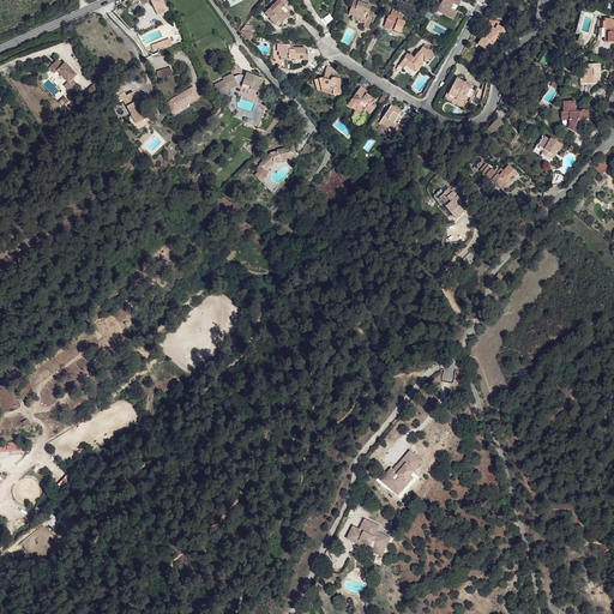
[(150,0),(151,1),(157,14),(168,10),(162,0),(150,0)]
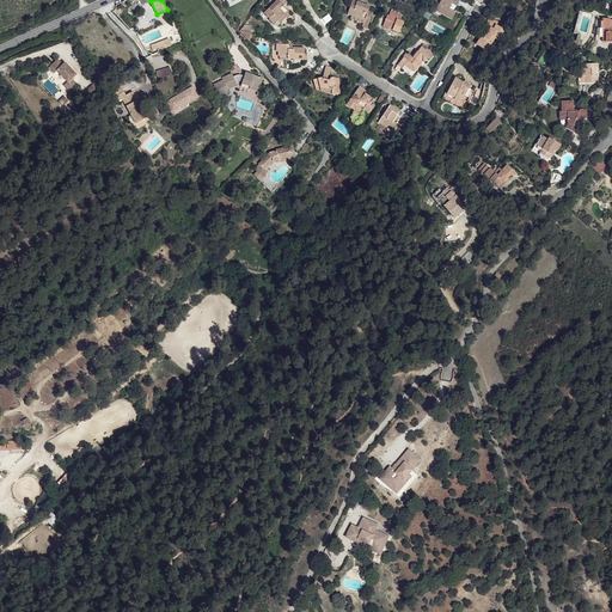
[(283,1),(281,0),(273,0),(273,1),(275,4),(264,14),(275,26),(279,23),(287,13),(280,6),(283,1)]
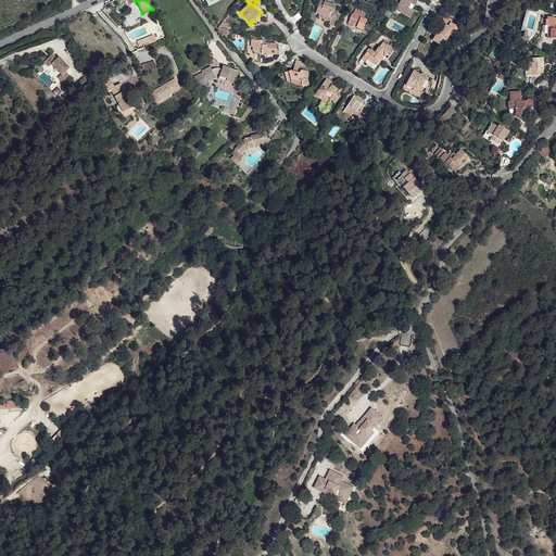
[(419,0),(402,0),(400,5),(405,8),(404,11),(414,16),(417,10),(414,7),(416,3),(417,4),(419,0)]
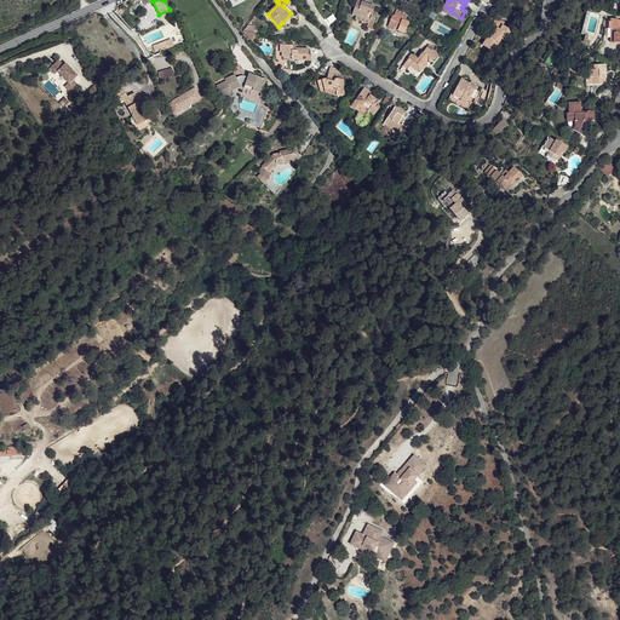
[(374,7),(357,1),(352,16),(357,17),(367,21),(367,24),(373,27),(377,18),(372,16),(374,7)]
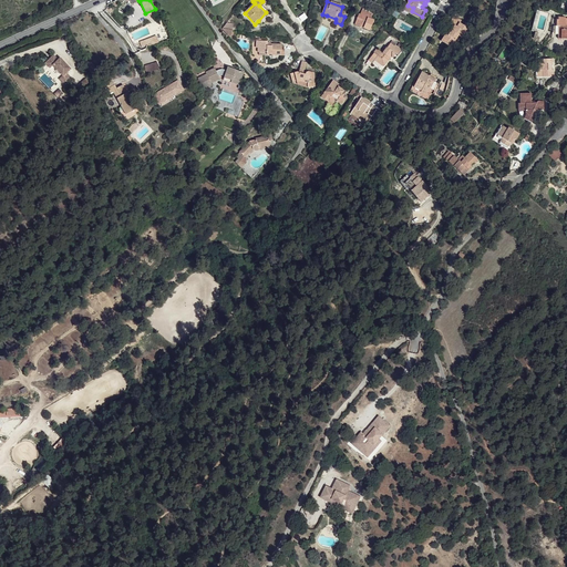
[(269,16),(266,12),(258,21),(261,23),(269,16)]
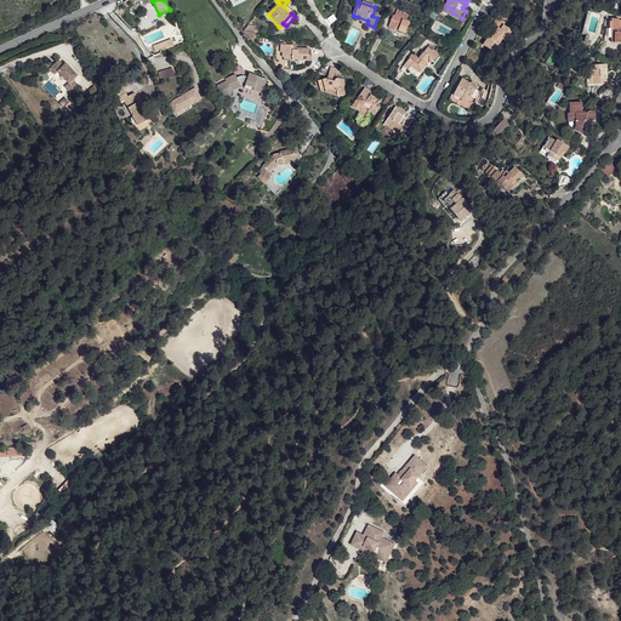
[(406,18),(394,13),(393,18),(392,17),(389,26),(396,29),(396,32),(400,35),(400,38),(405,39),(409,26),(404,23),(405,21),(406,18)]
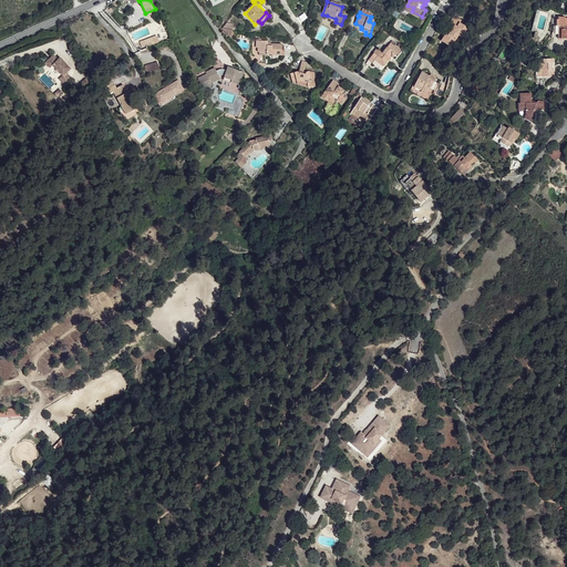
[(465,19),(459,14),(454,21),(460,24),(453,33),(450,31),(444,39),(451,44),(452,41),(456,43),(462,33),(464,35),(467,31),(471,33),(473,30),(464,22),(465,19)]
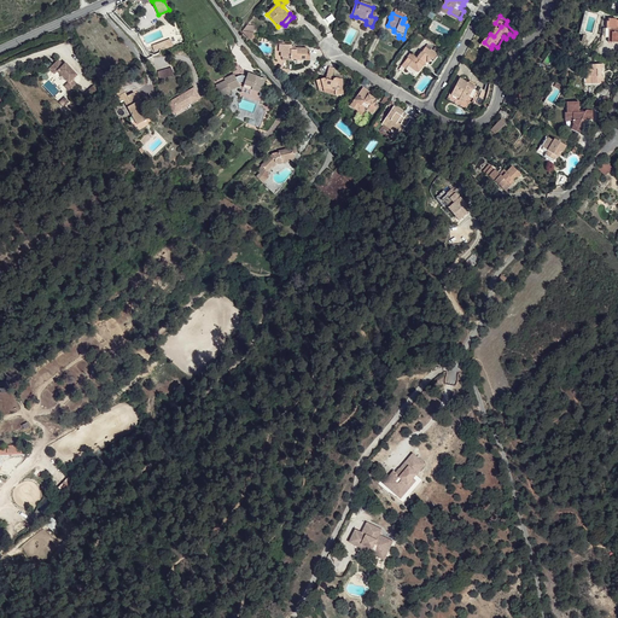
[(616,18),(608,17),(607,27),(612,27),(611,39),(614,39),(614,41),(617,41),(617,18),(616,18)]
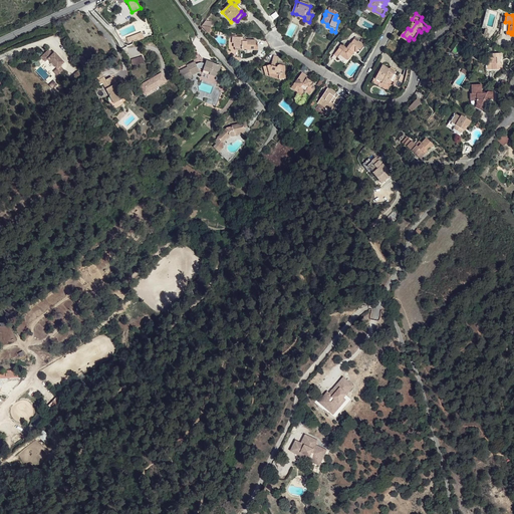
[(201,28),(209,32),(213,22),(205,19),(201,28)]
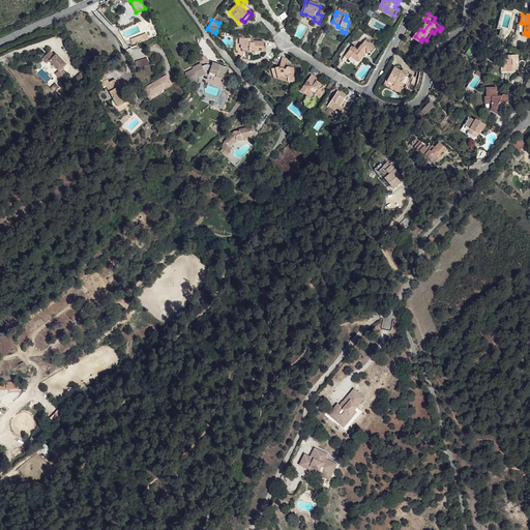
[(434,33),(432,31),(427,40),(424,43),(427,45),(434,33)]
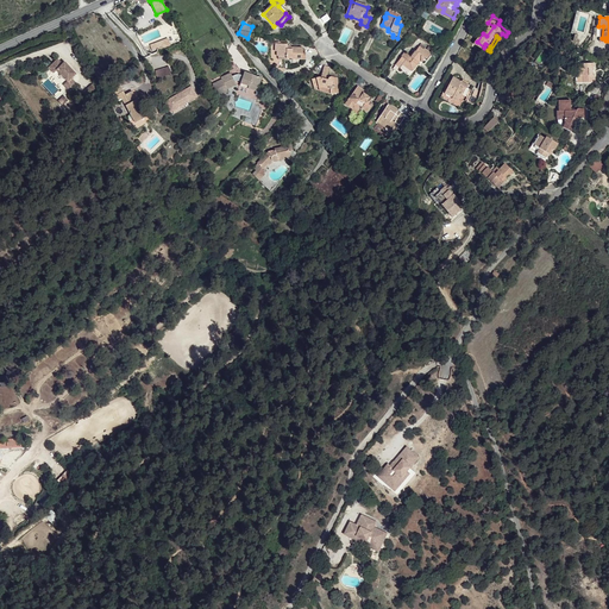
[(289,45),(281,45),(280,56),(289,58),(289,60),(307,61),(307,56),(305,55),(305,49),(290,48),(289,45)]
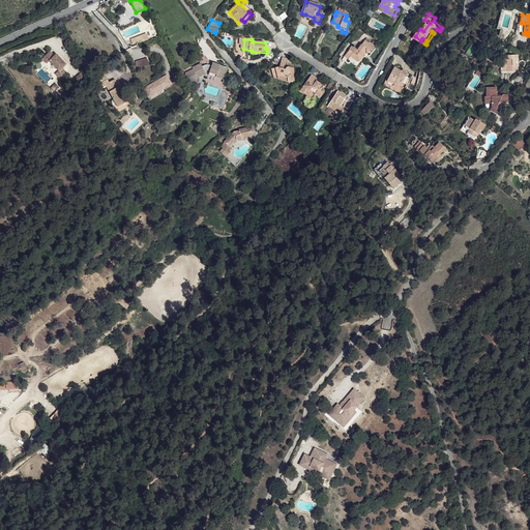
[(378,46),(373,41),(372,43),(366,40),(360,49),(355,46),(347,57),(351,59),(353,57),(361,62),(367,53),(370,53),(373,49),(376,51),(378,46)]
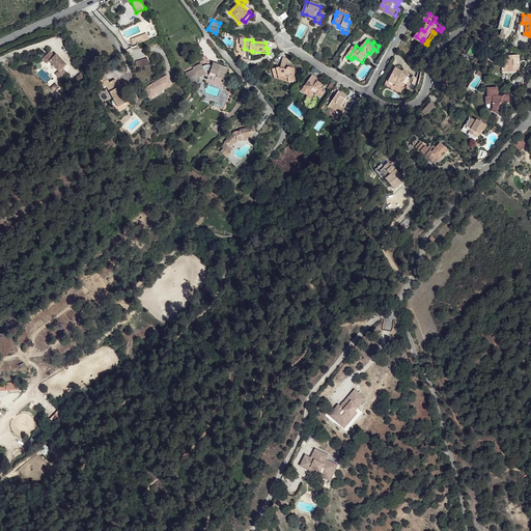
[(50,52),(43,59),(47,63),(50,61),(59,72),(62,68),(65,64),(56,54),(54,56),(50,52)]
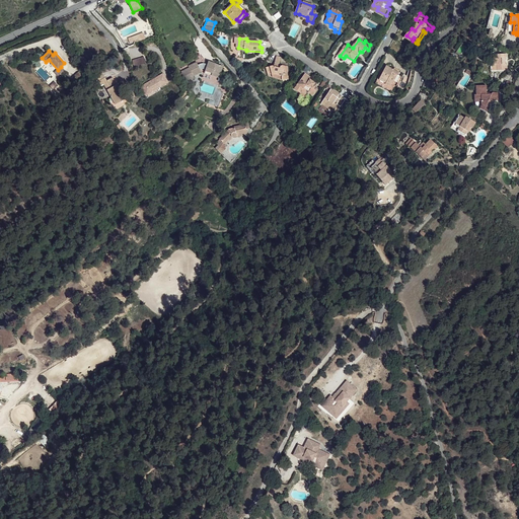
[(497,70),(508,69),(507,62),(505,62),(505,57),(507,57),(506,53),(497,53),(498,58),(492,59),(492,65),(497,65),(497,70)]
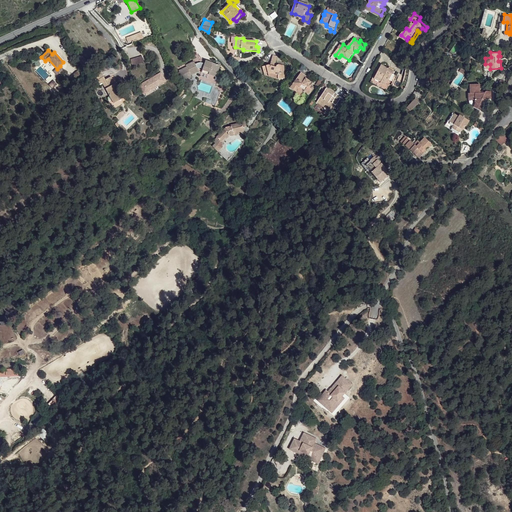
[(274,64),(265,66),(266,72),(270,71),(270,75),(280,74),(281,79),(287,80),(287,66),(281,64),(281,66),(279,66),(279,57),(275,57),(274,64)]
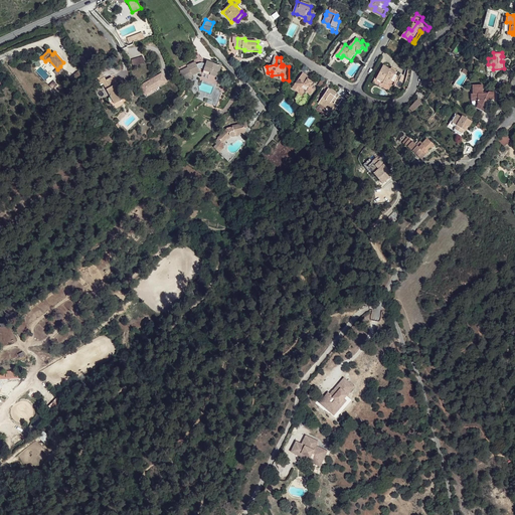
[(203,69),(202,72),(216,77),(217,77),(218,73),(221,65),(206,60),(205,64),(203,69)]
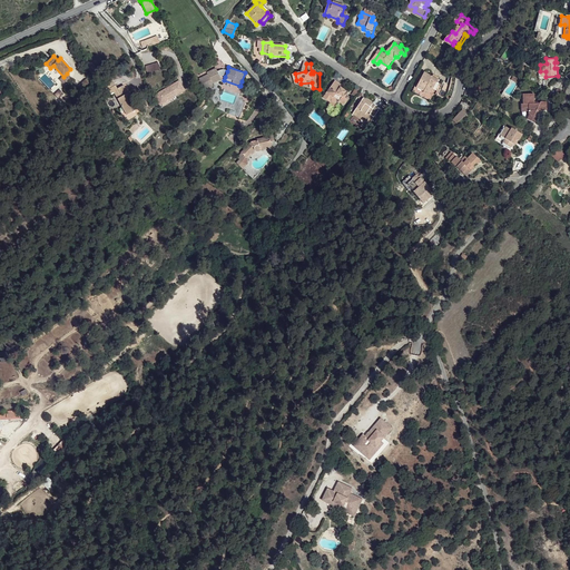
[(195,80),(199,90),(204,88),(204,89),(213,85),(212,84),(220,79),(219,77),(217,71),(216,68),(207,72),(208,75),(195,80)]
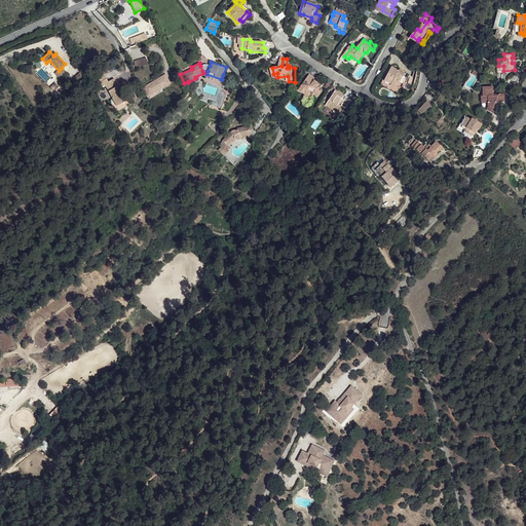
[(408,73),(395,66),(388,78),(396,82),(395,83),(401,87),(402,83),(408,73)]
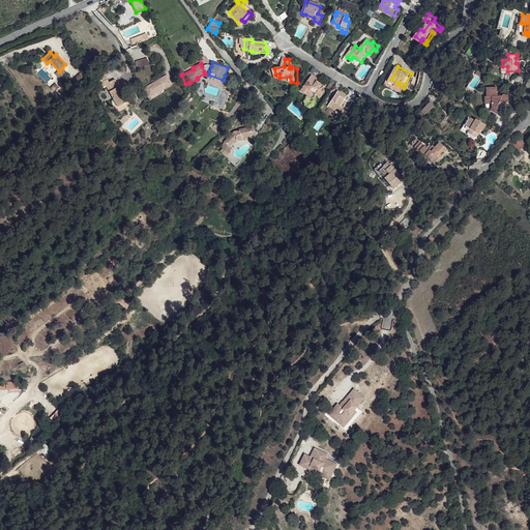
[(59,71),(55,75),(58,78),(65,71),(62,68),(59,71)]
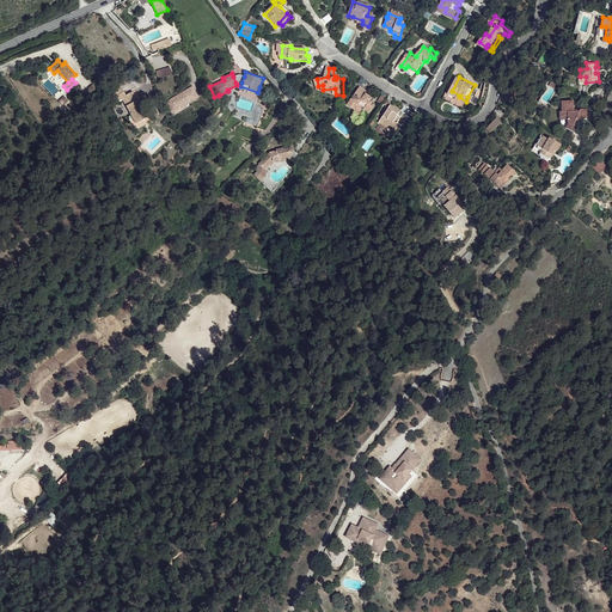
[(372,93),(366,89),(353,106),(357,111),(360,106),(366,112),(368,110),(374,114),(379,106),(377,104),(379,102),(369,97),(372,93)]
